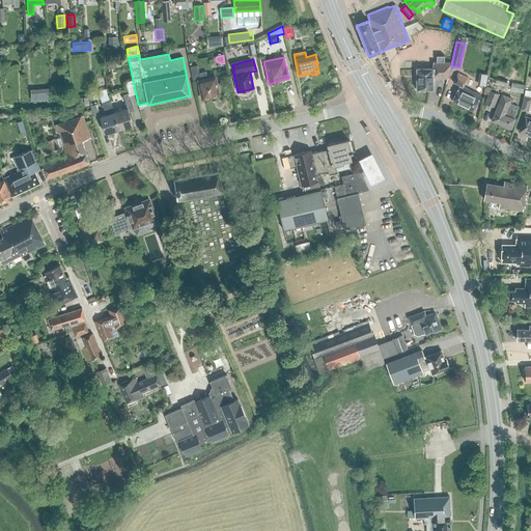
[(117,67),(115,61),(107,63),(108,70),(117,67)]
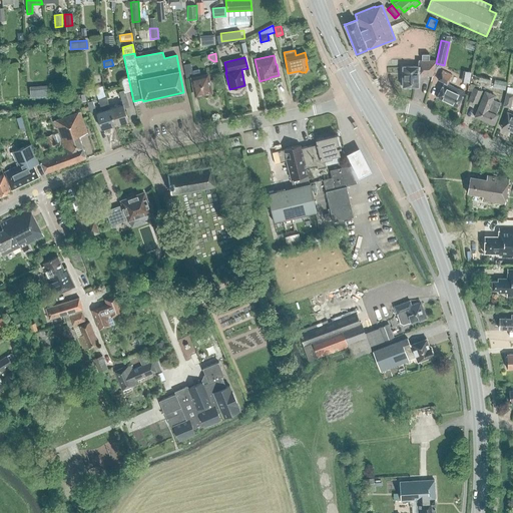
[(432,76),(436,60),(418,60),(418,66),(402,66),(402,87),(419,87),(419,76),(432,76)]
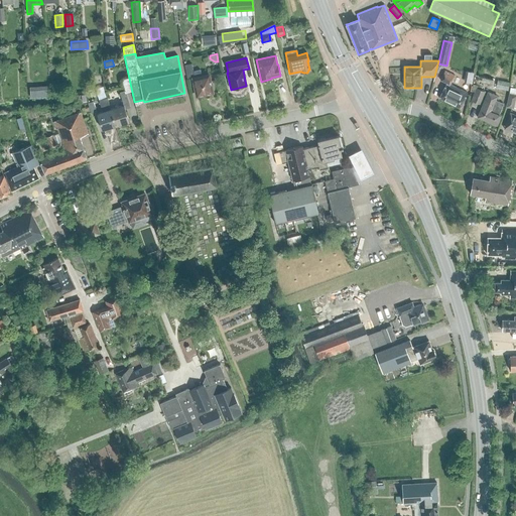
[(194,72),(191,63),(184,66),(186,78),(194,76),(195,79),(192,79),(197,97),(213,93),(209,76),(202,77),(200,71),(194,72)]
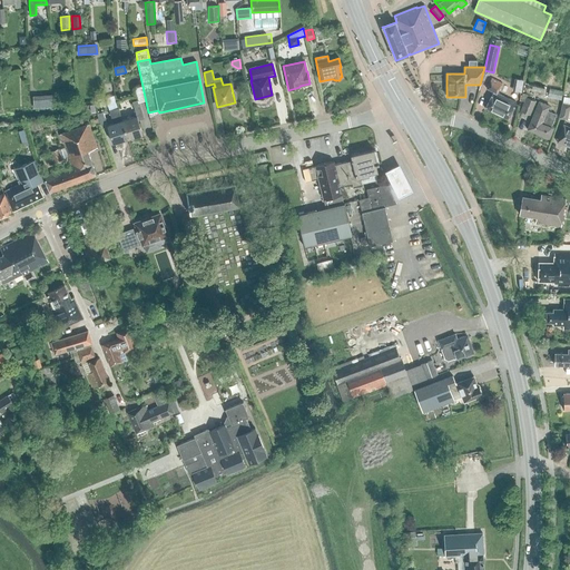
[(517,89),(524,91),(527,79),(519,77),(517,89)]
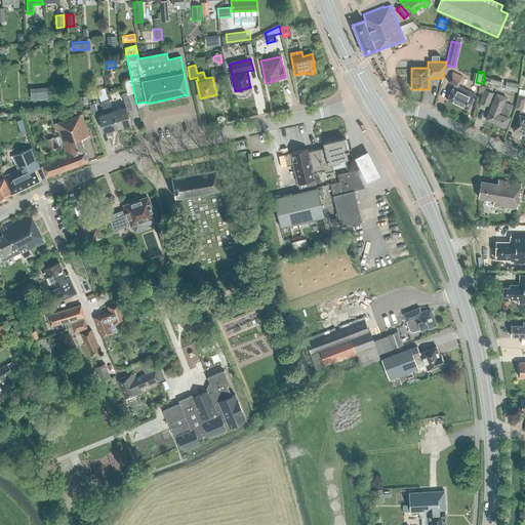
[(475,94),(465,89),(457,86),(461,77),(452,72),(447,81),(453,84),(446,99),(457,105),(468,110),(475,94)]
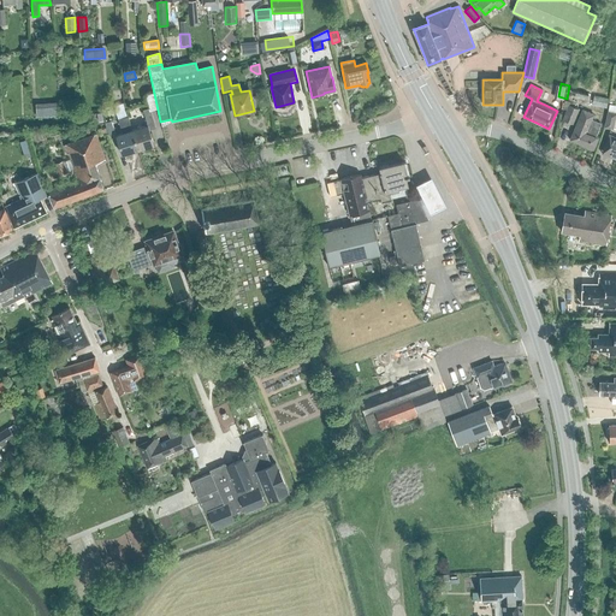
[(597,95),(596,105),(610,106),(611,96),(597,95)]
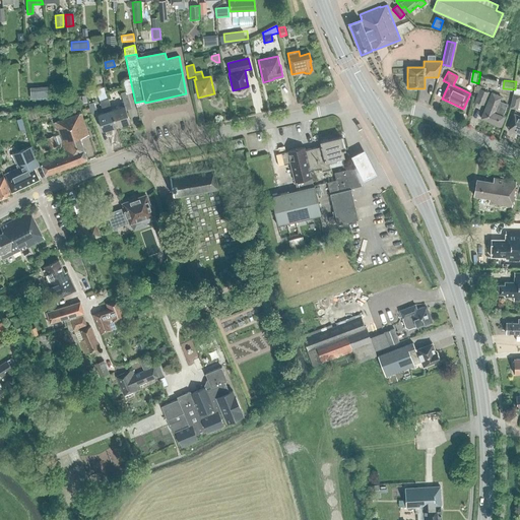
[(33,86),(34,98),(52,98),(52,85),(33,86)]
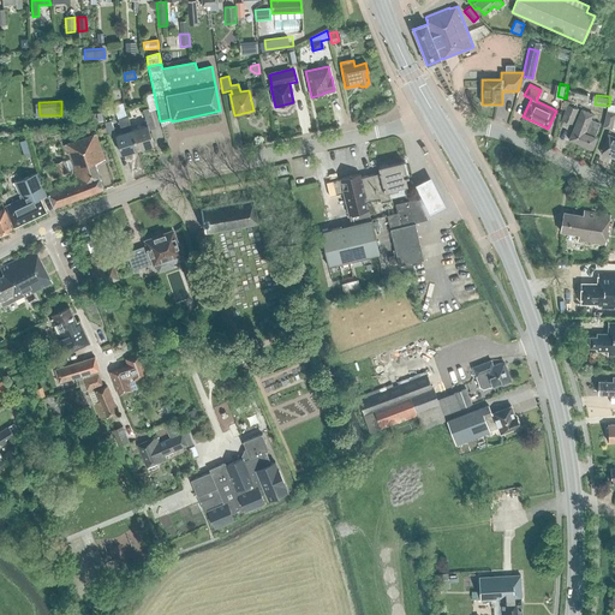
[(578,109),(569,107),(569,102),(563,101),(562,109),(565,111),(561,120),(572,125),(578,109)]
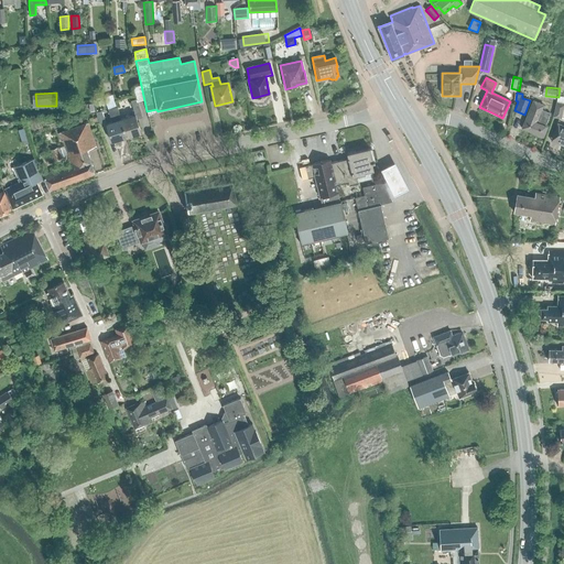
[(120,120),(126,138),(140,133),(137,119),(142,118),(137,99),(130,101),(134,116),(120,120)]
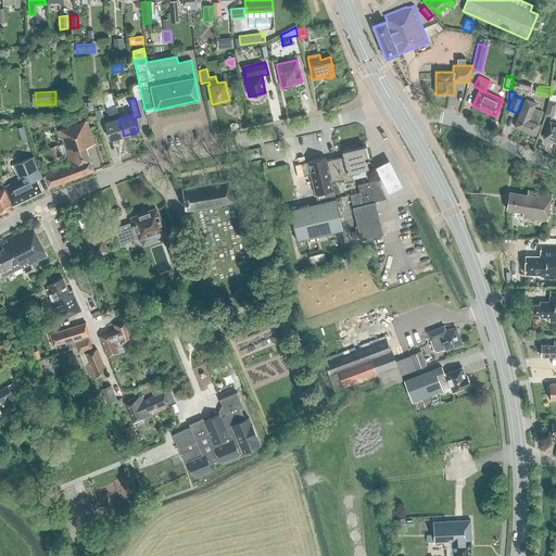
[(514,126),(525,131),(535,136),(540,125),(538,124),(542,112),(533,108),(535,103),(526,99),(514,126)]
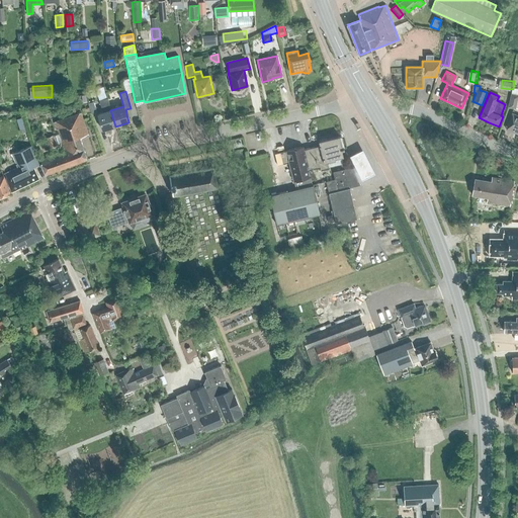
[(517,96),(517,95),(511,94),(508,107),(515,109),(517,96)]
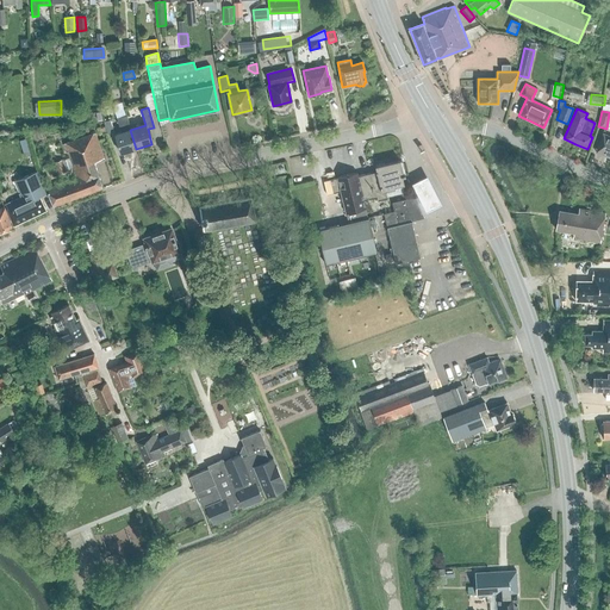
[(136,149),(130,130),(126,116),(117,119),(118,125),(120,124),(123,131),(114,135),(120,154),(136,149)]
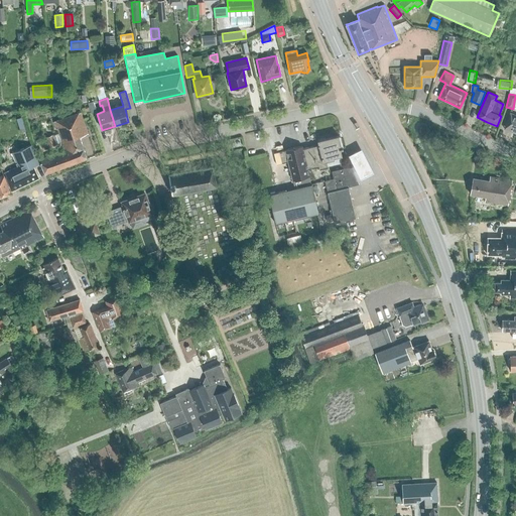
[(96,112),(93,101),(87,103),(91,114),(96,112)]
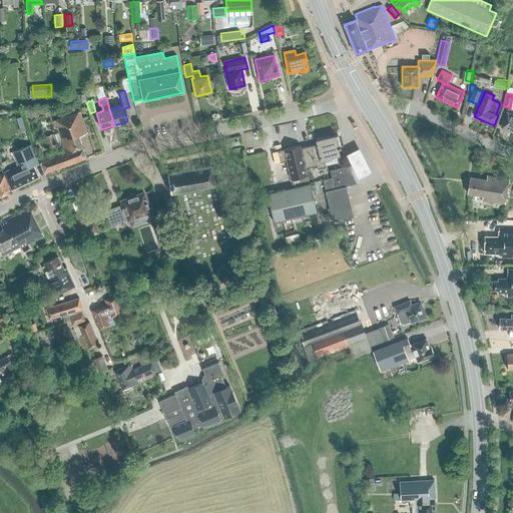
[(87,133),(79,112),(53,121),(63,150),(40,159),(45,174),(86,158),(79,136),(87,133)]
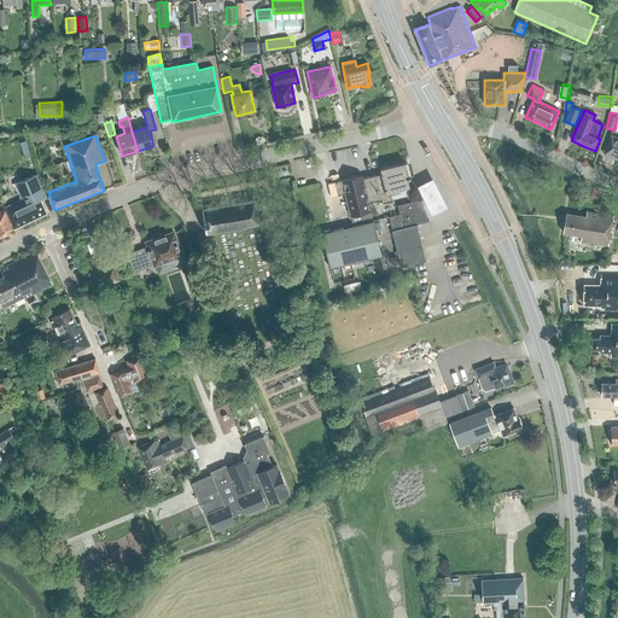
[(617,159),(617,138),(611,135),(604,155),(617,159)]
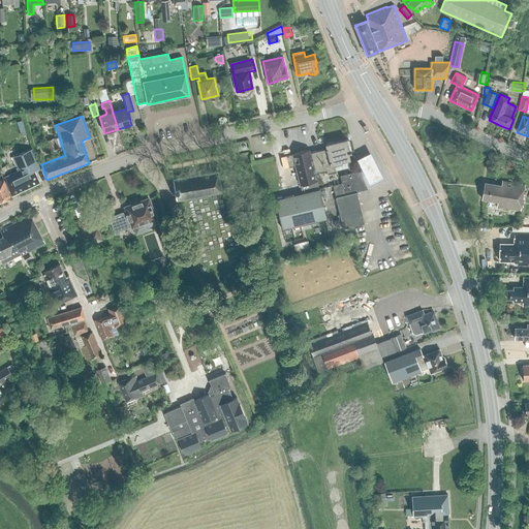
[(28,119),(21,120),(24,134),(30,133),(28,119)]
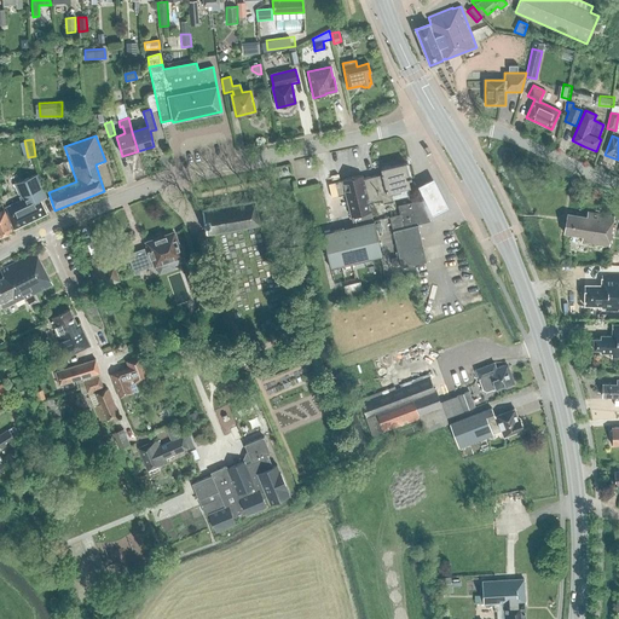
[(67,174),(63,162),(55,165),(58,177),(67,174)]
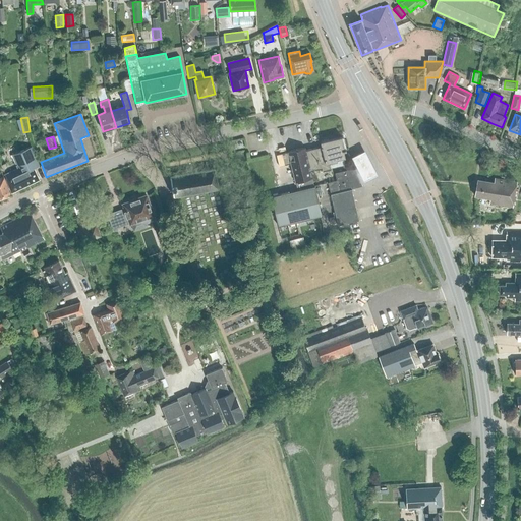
[(279,194),(271,196),(278,226),(304,220),(322,216),(314,186),(313,186),(311,178),(312,178),(310,171),(322,169),(323,171),(331,169),(331,168),(345,165),(343,158),(345,158),(343,151),(346,151),(345,149),(346,149),(343,138),(342,138),(342,137),(328,140),(328,139),(321,140),(322,141),(321,142),(322,147),(305,151),(304,148),(288,152),(282,154),(283,158),(283,161),(284,165),(291,164),(295,182),(297,190),(279,194)]
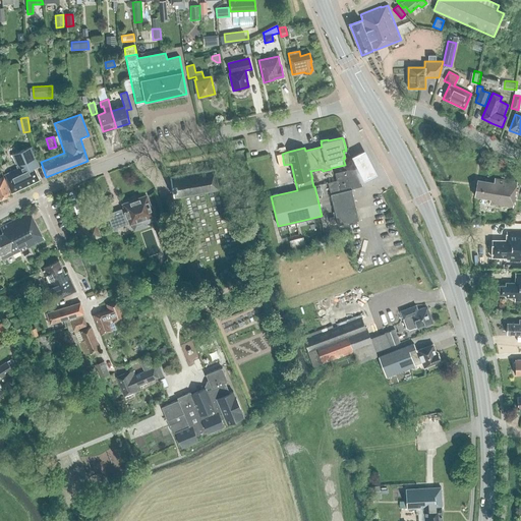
[(40,165),(33,147),(12,155),(17,169),(4,175),(11,193),(39,179),(34,168),(40,165)]
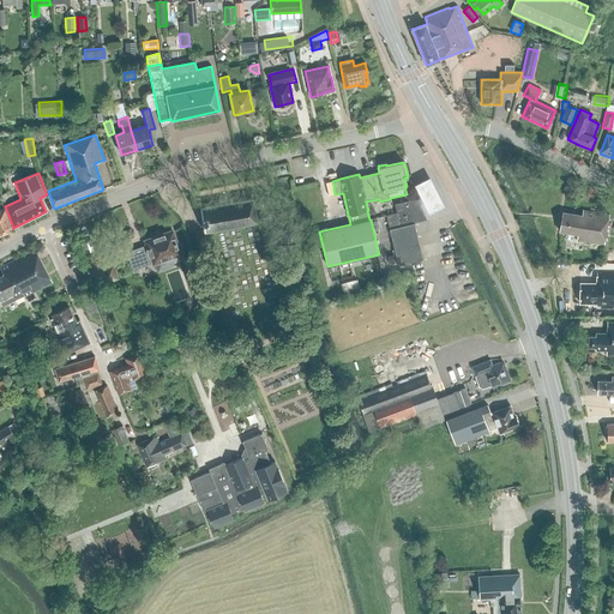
[(429,175),(414,182),(428,211),(444,204),(429,175)]
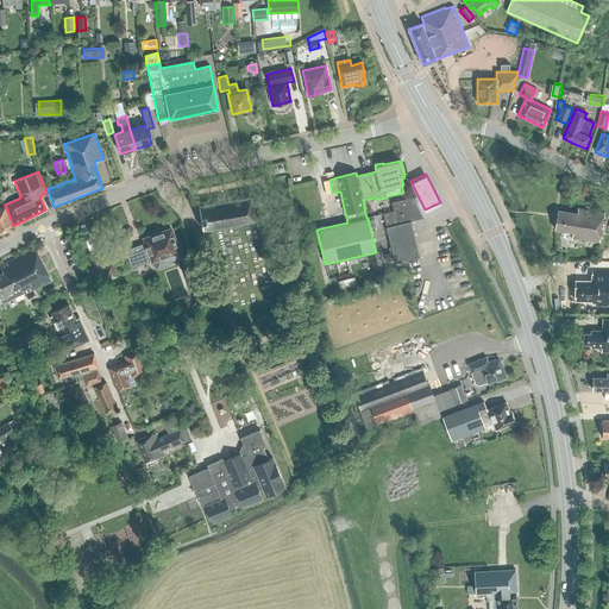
[(255,219),(251,198),(199,207),(202,228),(255,219)]
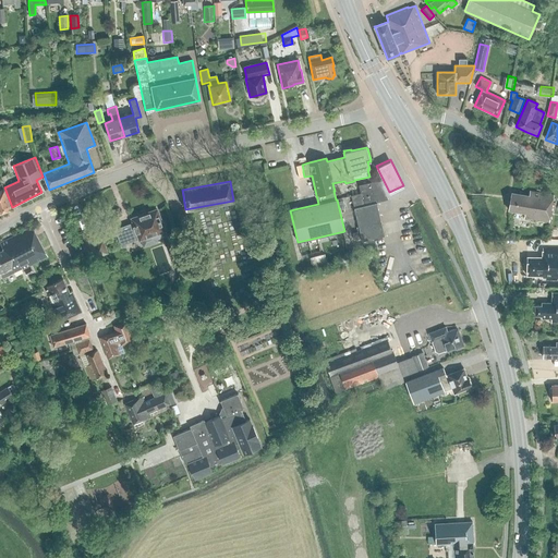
[(379,201),(375,182),(359,185),(361,194),(351,196),(360,231),(352,233),(354,240),(361,239),(362,241),(384,235),(377,206),(376,202),(379,201)]
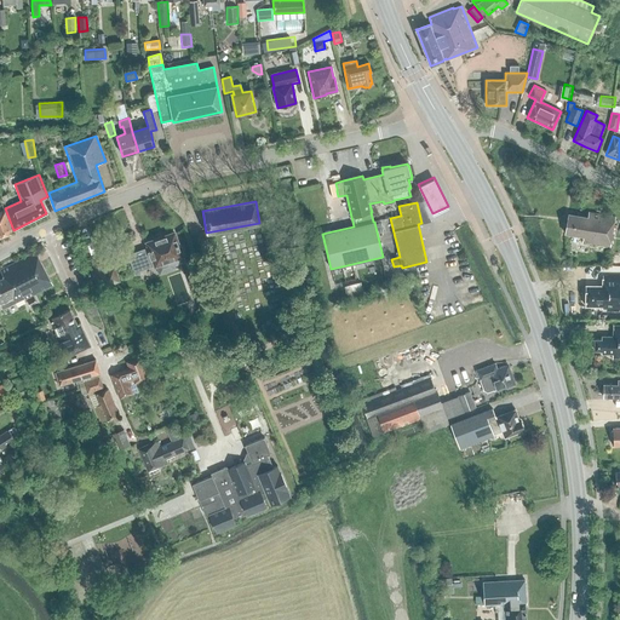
[(0,212),(0,237),(12,233),(4,211),(0,212)]
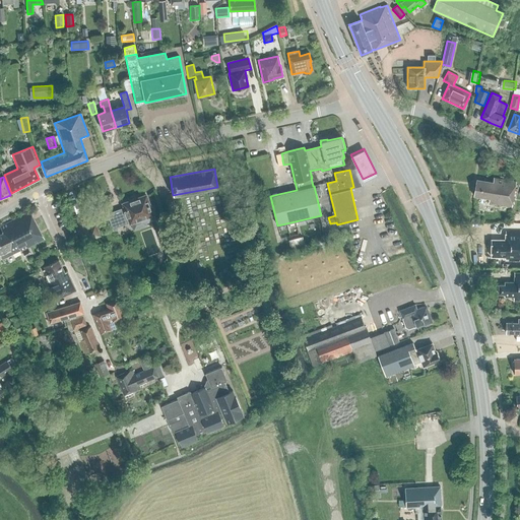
[(476,180),(473,196),(489,199),(488,203),(511,207),(516,182),(494,178),(493,183),(476,180)]
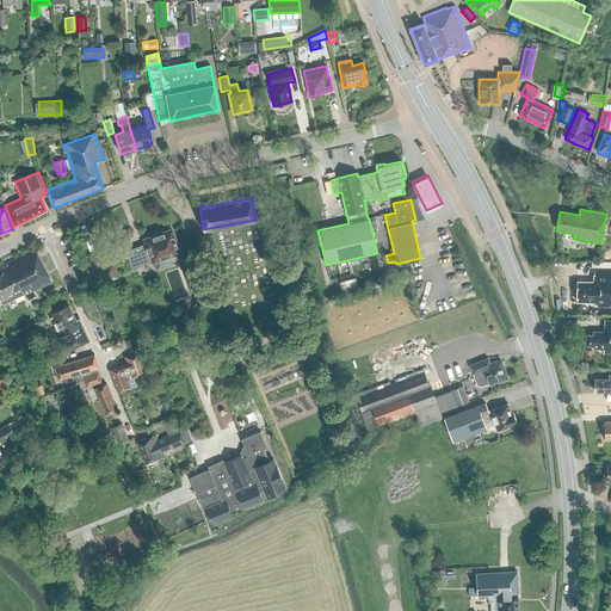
[(147,245),(127,252),(133,269),(150,261),(149,258),(152,257),(153,261),(154,261),(156,267),(161,265),(162,269),(172,265),(168,257),(179,252),(178,250),(179,245),(176,244),(171,230),(144,240),(147,245)]
